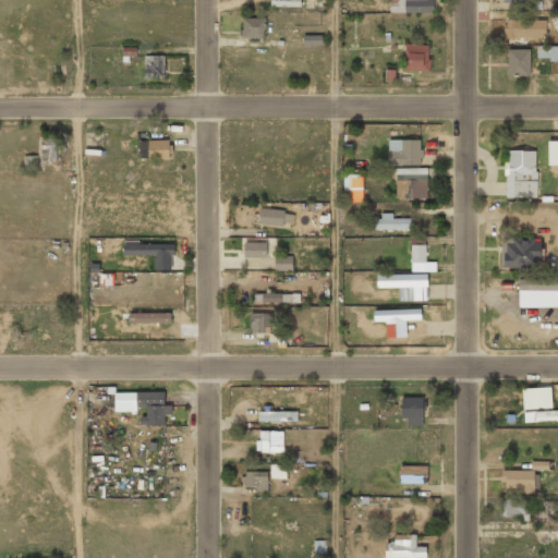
[(405,0),(405,13),(434,13),(434,0),(405,0)]
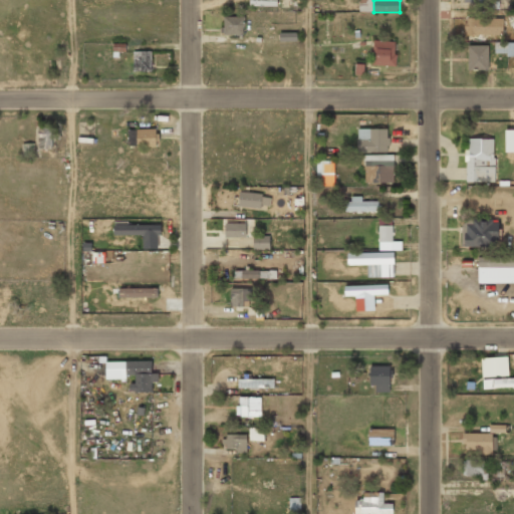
[(244,17),(222,17),(222,35),(244,35),(244,17)]
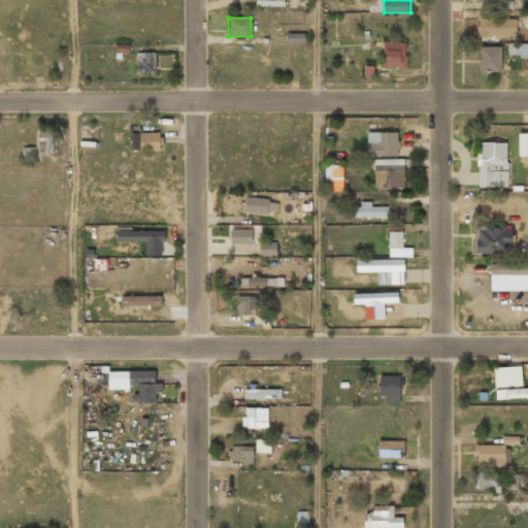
[(476,36),(517,36),(517,20),(476,20),(476,36)]
